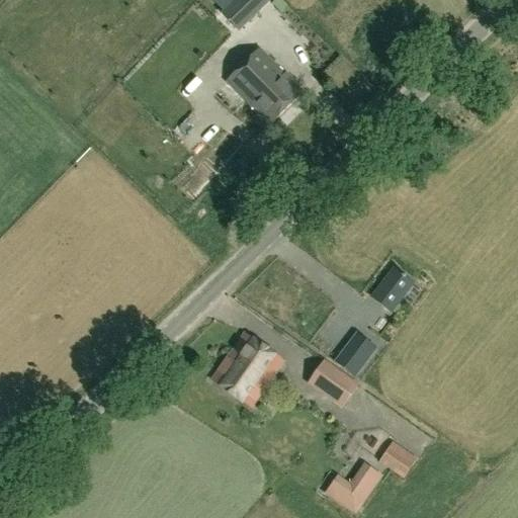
[(271,0),(237,0),(223,14),(239,31),(271,0)]
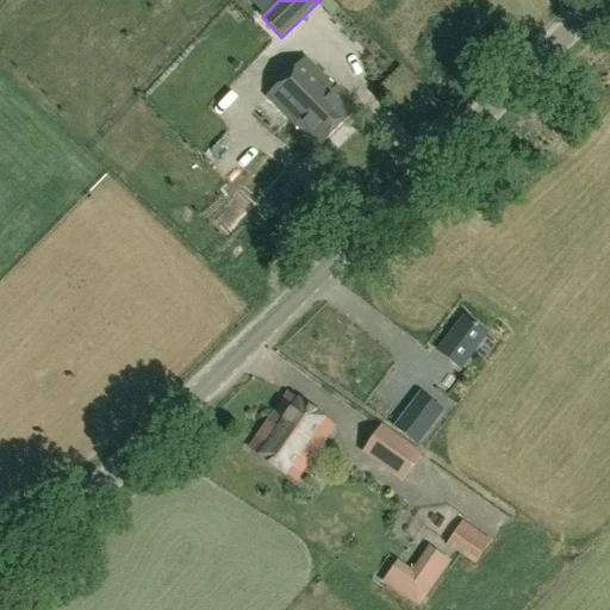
[(317,148),(355,111),(305,60),(267,97),(317,148)]
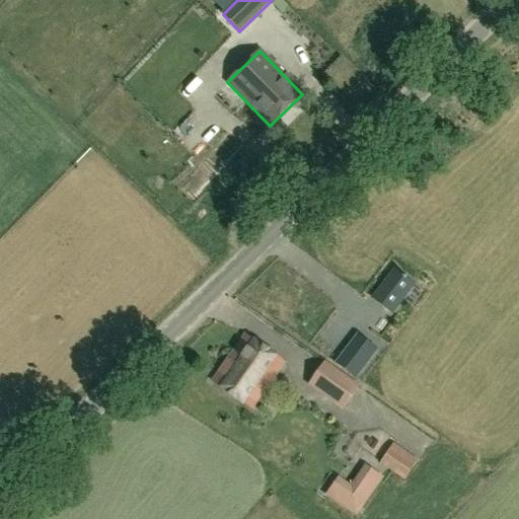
[(417,285),(394,268),(370,298),(391,316),(410,294),(417,285)]
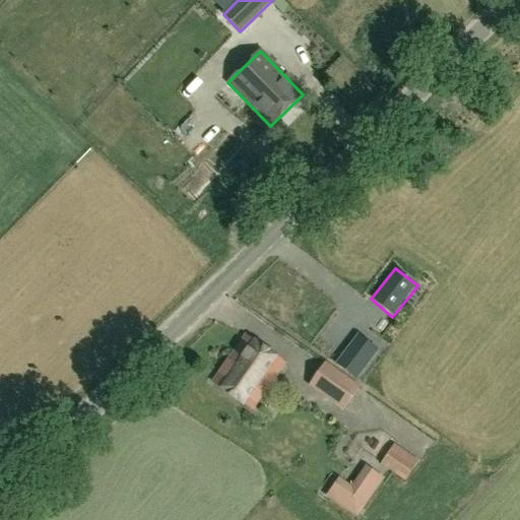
[(356,379),(376,349),(356,336),(336,364),(336,365),(344,371),(356,379)]
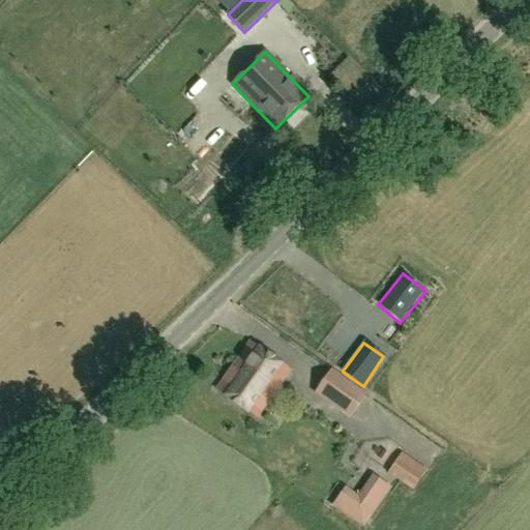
[(256,416),(288,370),(251,344),(218,390),(256,416)]
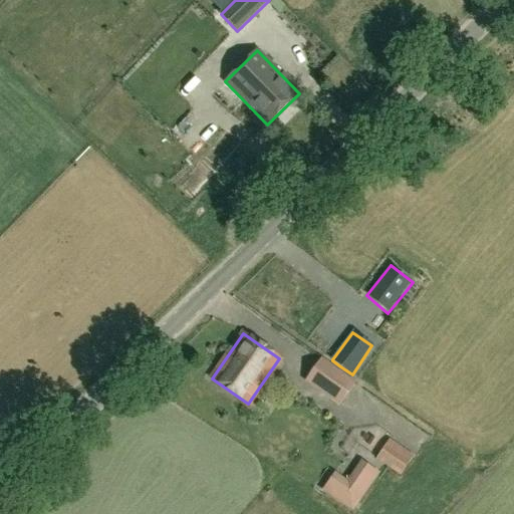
[(328,395),(342,375),(321,360),(307,379),(328,395)]
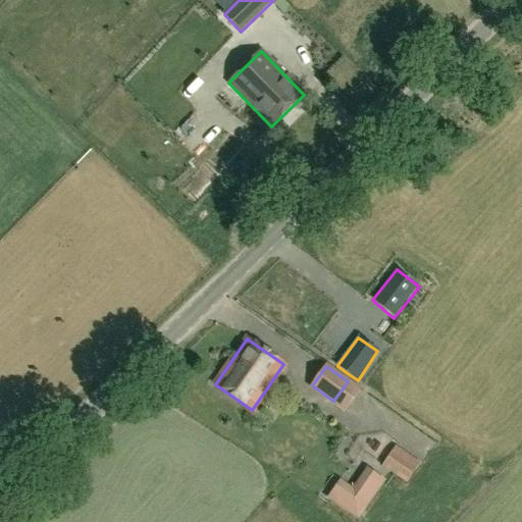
[(407,482),(420,464),(397,447),(384,466),(407,482)]
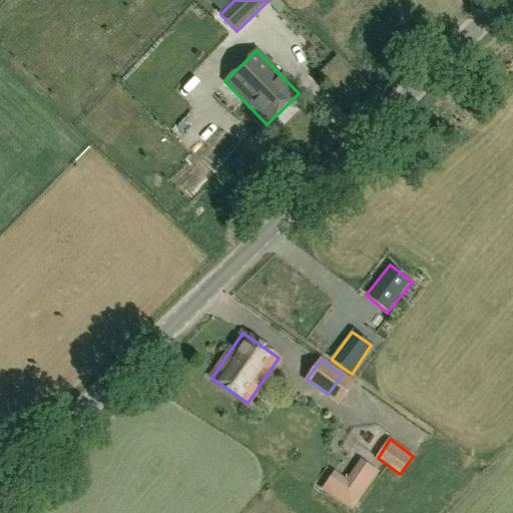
[(352,511),(379,472),(360,460),(347,480),(335,471),(322,490),(352,511)]
